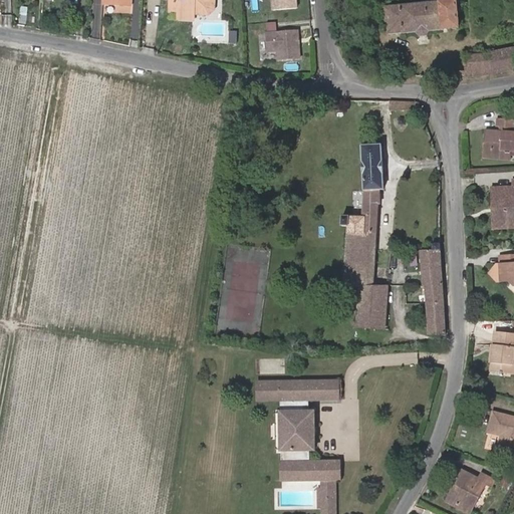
[(170,0),(170,10),(179,11),(178,19),(193,20),(194,13),(207,14),(213,9),(214,0),(170,0)]
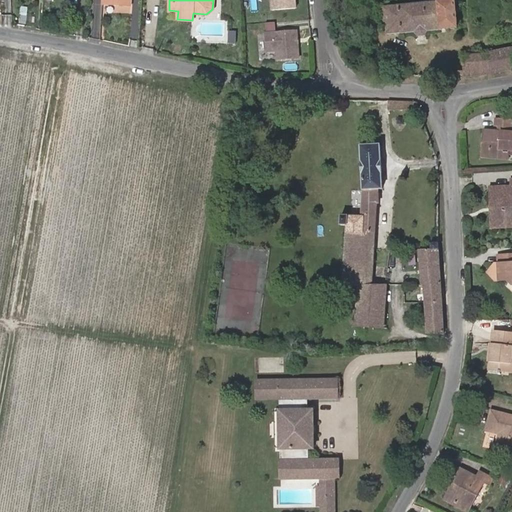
[(270,0),(272,10),(296,8),(295,0),(270,0)]
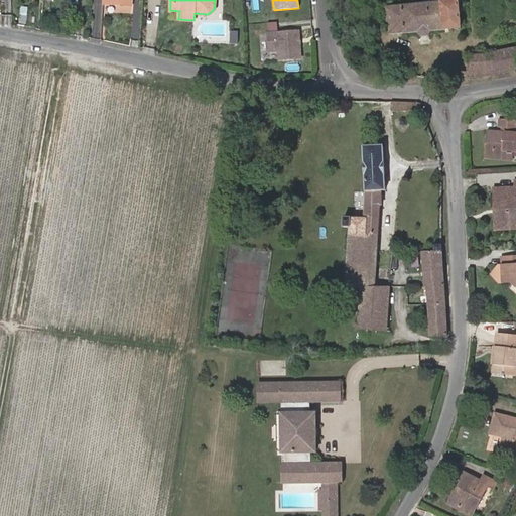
[(431,30),(462,28),(459,1),(385,7),(386,17),(388,17),(389,34),(417,31),(421,37),(428,36),(431,30)]
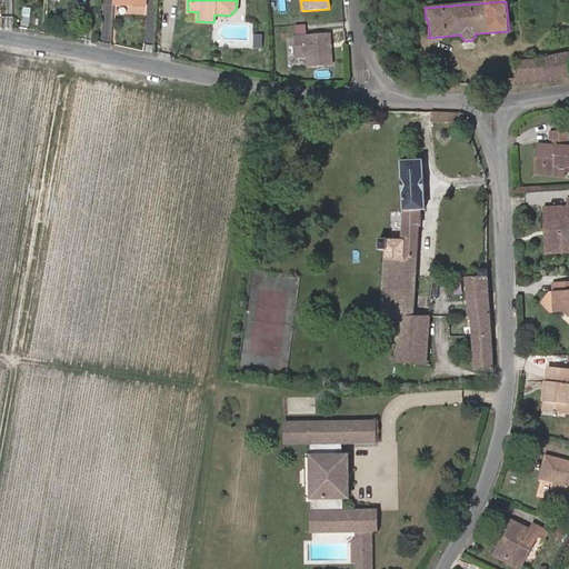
[(329,35),(293,37),(295,58),(305,57),(306,67),(330,65),(329,48),(327,48),(327,43),(329,43),(329,35)]
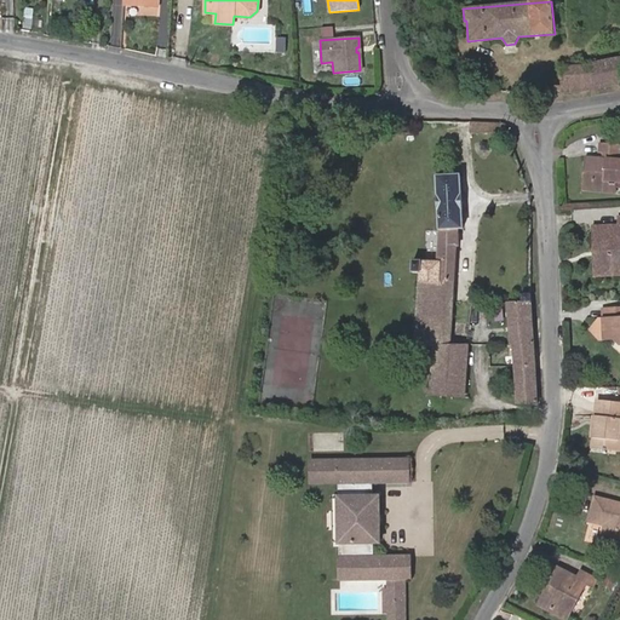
[(556,87),(557,95),(593,89),(591,64),(561,68),(563,86),(556,87)]
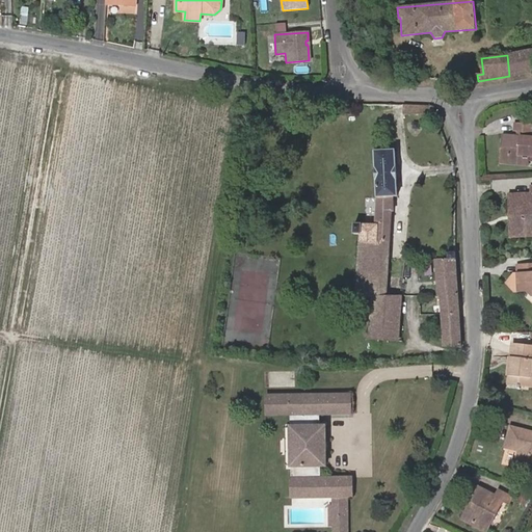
[(515,158),(515,165),(527,166),(528,161),(528,157),(531,157),(531,136),(528,136),(528,131),(531,132),(531,129),(531,124),(514,123),(513,130),(517,131),(517,136),(502,134),(501,155),(516,156),(515,158)]
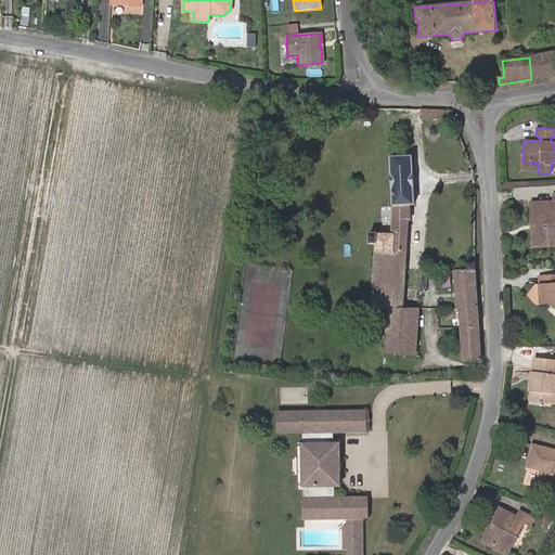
[(372,308),(389,309),(386,355),(415,356),(418,308),(403,308),(409,221),(411,220),(410,206),(415,206),(412,157),(391,158),(395,206),(394,234),(371,233),(370,244),(376,244),(372,308)]
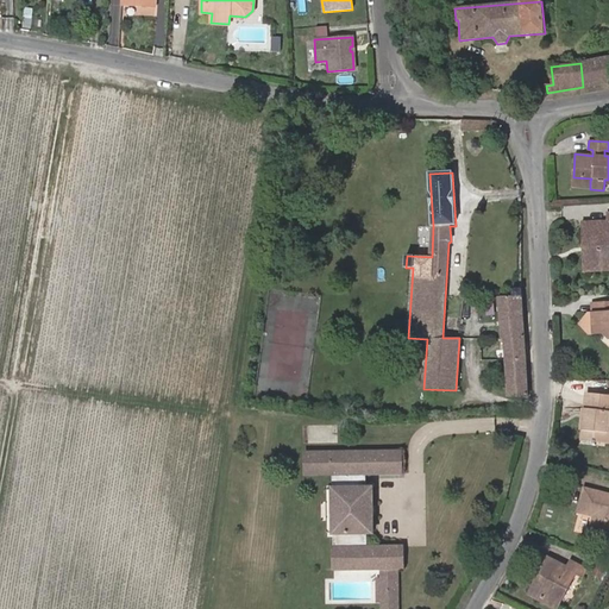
[(591,179),(573,177),(572,188),(590,189),(590,181),(591,179)]
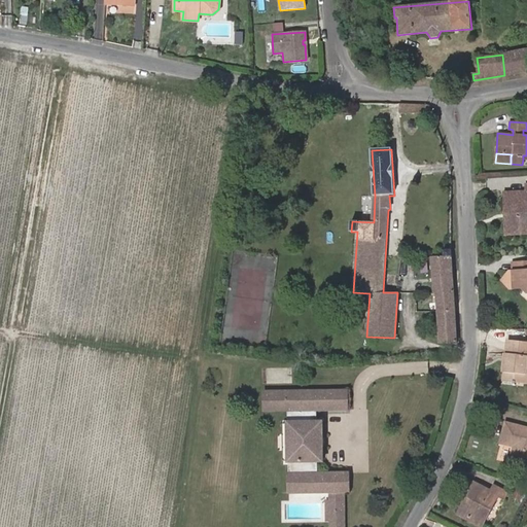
[(520,227),(521,234),(526,233),(526,186),(526,192),(504,194),(506,227),(520,227)]
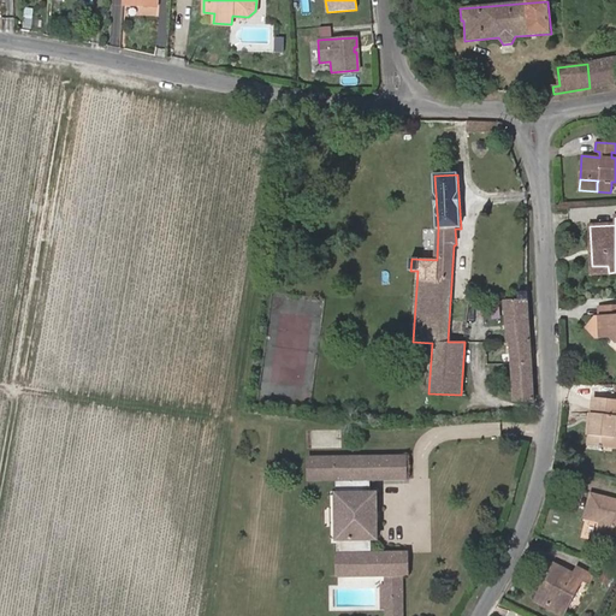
[(507,301),(507,303),(508,343),(511,343),(515,400),(535,401),(532,351),(528,292),(520,292),(520,300),(507,301)]
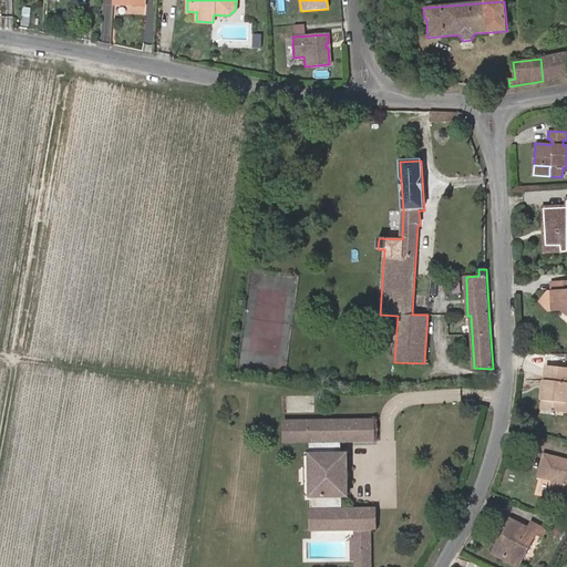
[(549,292),(548,302),(554,302),(554,309),(563,309),(566,312),(566,282),(553,284),(553,292),(549,292)]
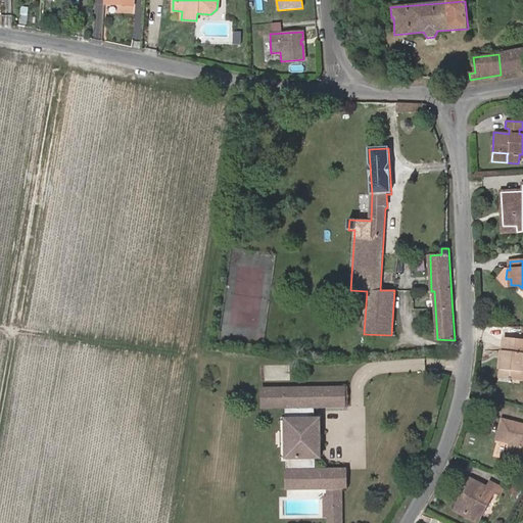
[(511,285),(522,296),(522,288),(519,285),(511,285)]
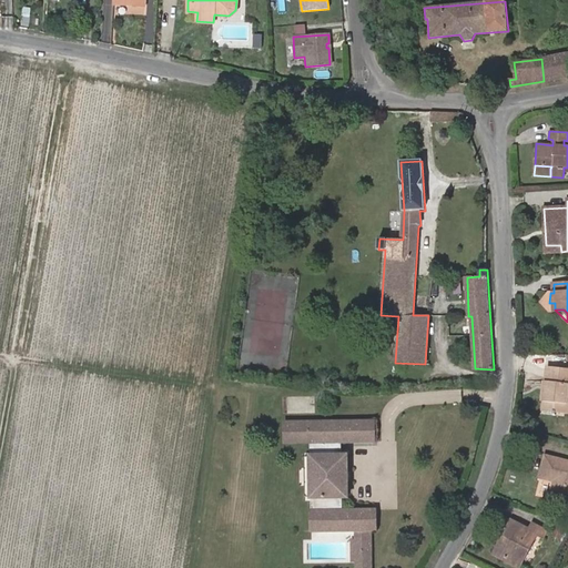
[(567,384),(567,383),(567,369),(547,367),(543,412),(555,413),(556,403),(566,404),(567,384)]
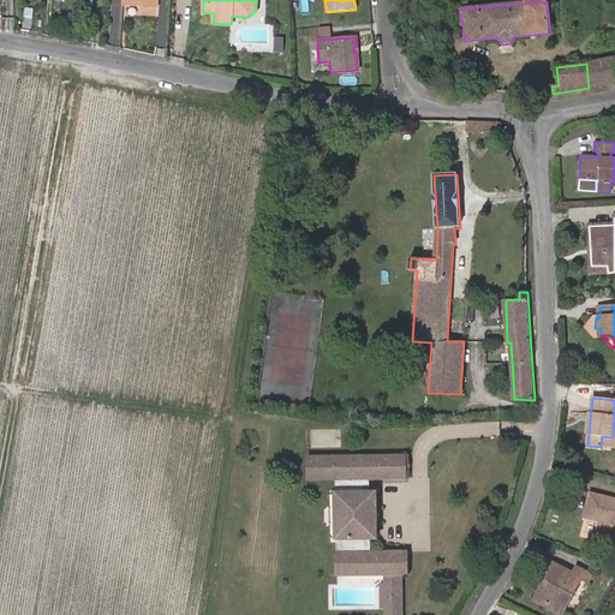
[(614,448),(614,415),(614,416),(613,437),(602,436),(601,447),(614,448)]
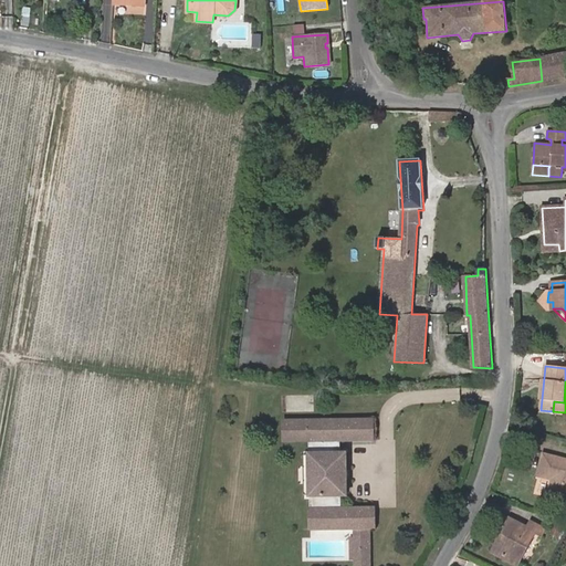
[(375,419),(311,420),(311,435),(318,433),(318,439),(320,452),(311,452),(311,494),(320,494),(320,527),(356,527),(356,538),(364,538),(364,557),(356,557),(356,565),(370,565),(370,527),(376,527),(376,507),(343,507),(343,494),(348,494),(347,452),(342,452),(342,439),(342,433),(349,433),(349,439),(375,439),(375,419)]
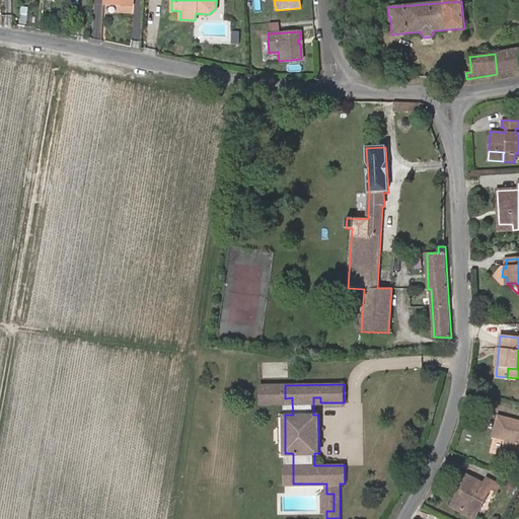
[(263,403),(292,402),(292,397),(285,398),(285,385),(262,385),(263,403)]
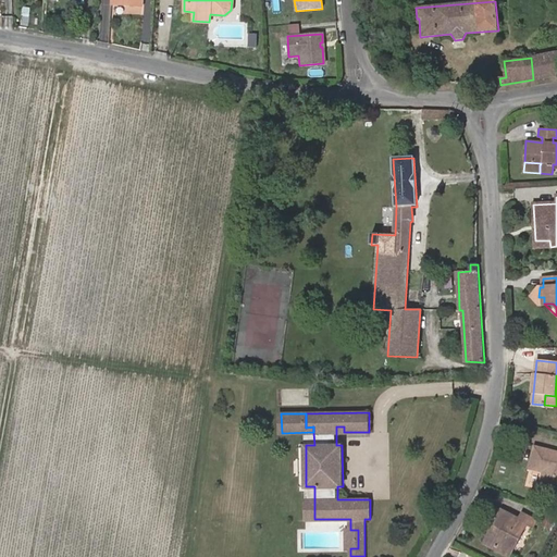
[(556,454),(534,448),(530,467),(544,471),(540,485),(556,490),(556,454)]
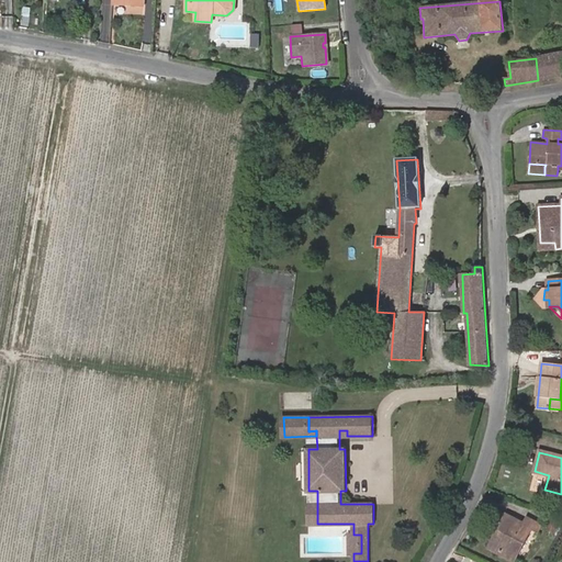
[(317,524),(317,491),(308,491),(310,524),(317,524)]
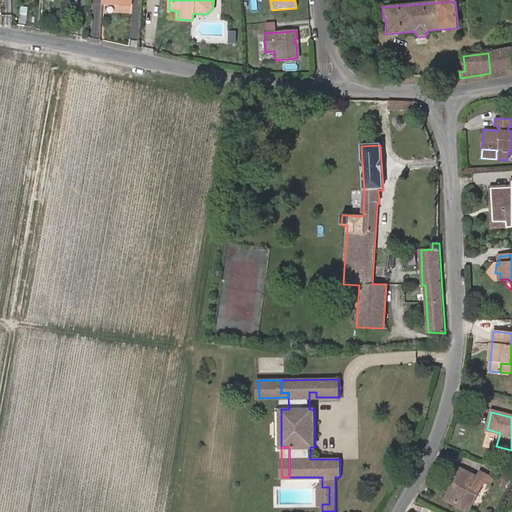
[(452,497),(469,507),(483,481),(490,485),(493,479),(481,472),(476,480),(461,471),(456,479),(460,481),(452,497)]
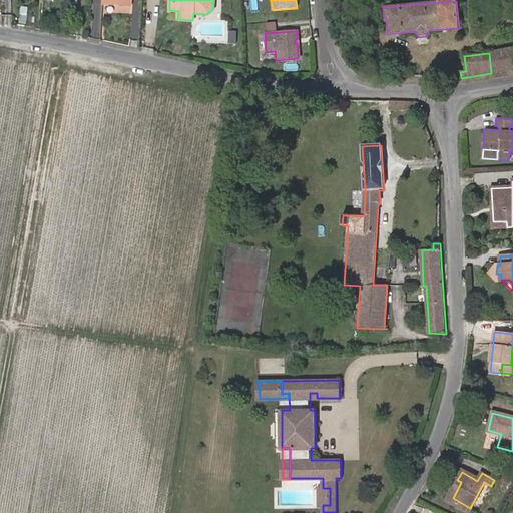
[(461,482),(457,480),(447,500),(468,512),(470,508),(453,498),(461,482)]
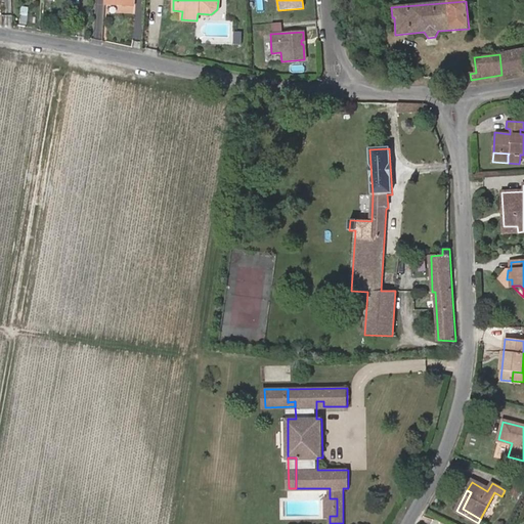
[(337,498),(330,498),(325,498),(325,516),(330,516),(337,516),(337,498)]
